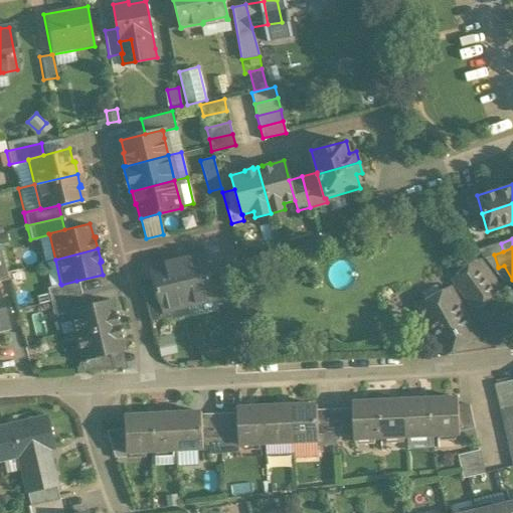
[(204,253),(189,258),(189,255),(177,260),(187,304),(213,297),(214,297),(207,270),(204,253)]
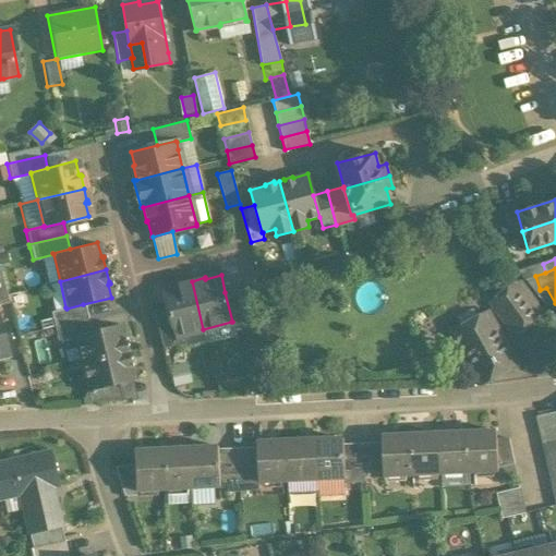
[(540,289),(535,276),(526,279),(534,292),(540,289)]
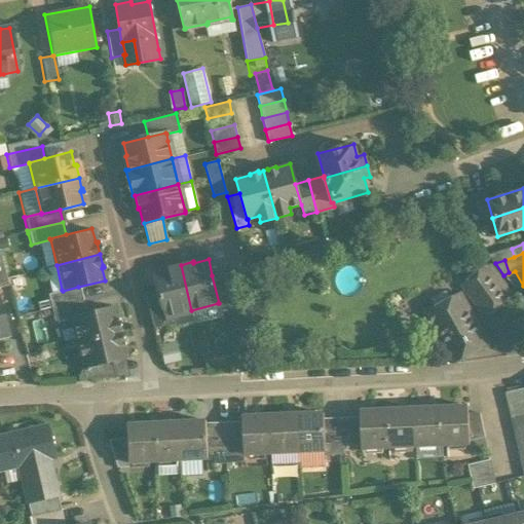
[(181,265),(167,268),(169,269),(153,273),(157,289),(163,316),(164,316),(191,310),(181,265)]
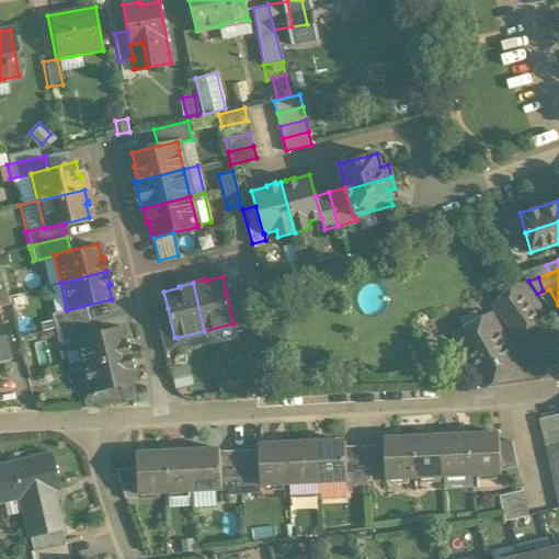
[(517,283),(489,304),(516,339),(544,318),(517,283)]
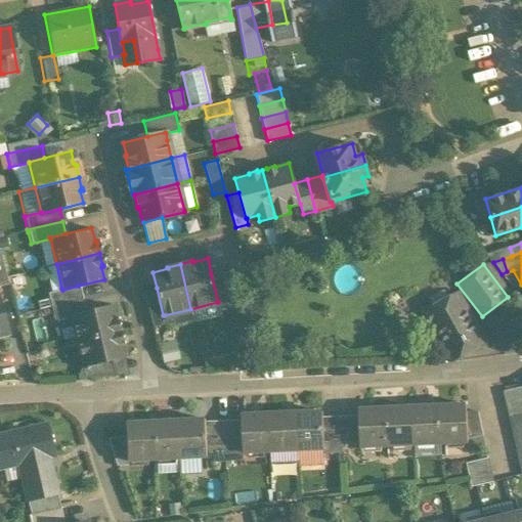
[(225,270),(211,274),(218,302),(217,302),(219,310),(234,306),(225,270)]
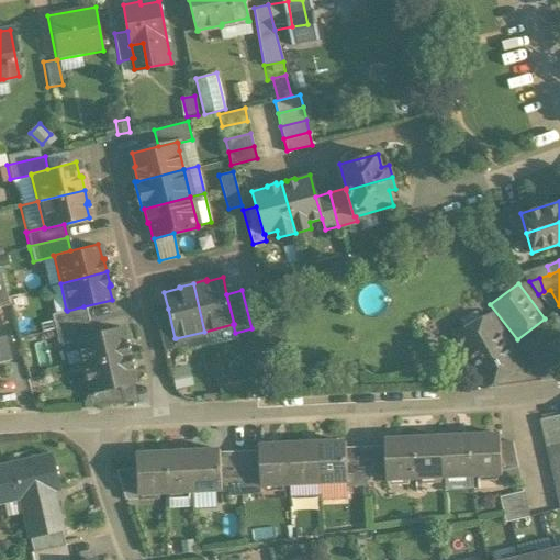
[(544,292),(544,291),(538,294),(551,309),(559,305),(550,290),(544,292)]
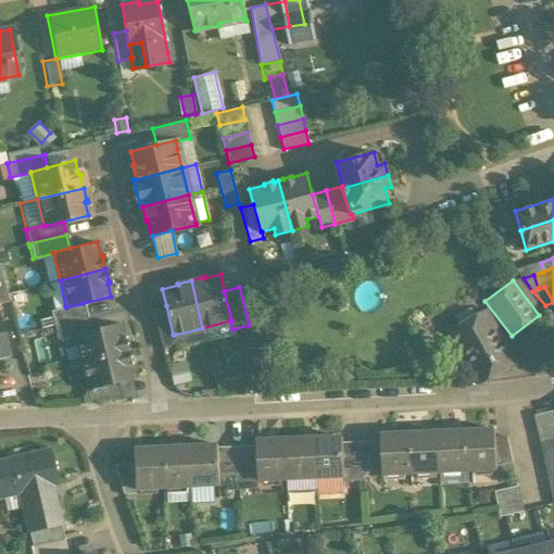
[(475,299),(453,311),(460,323),(481,311),(475,299)]
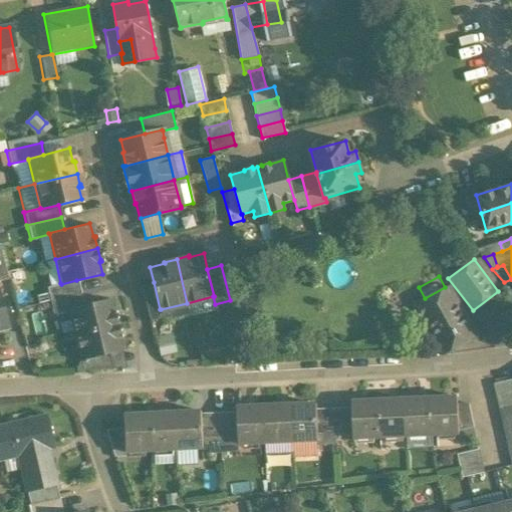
[(76,280),(61,284),(60,283),(45,287),(48,300),(79,293),(76,280)]
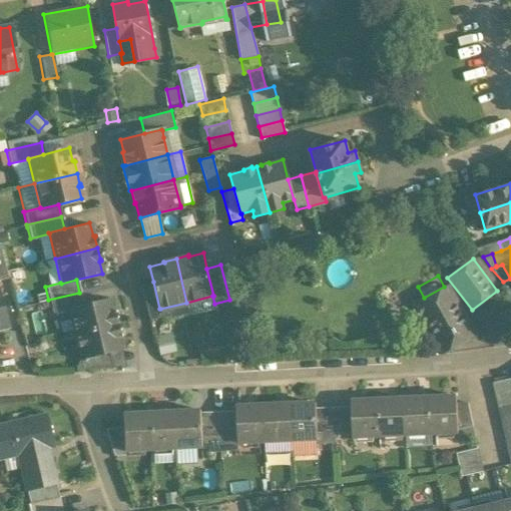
[(153,282),(139,285),(148,320),(162,317),(160,309),(159,309),(153,282)]
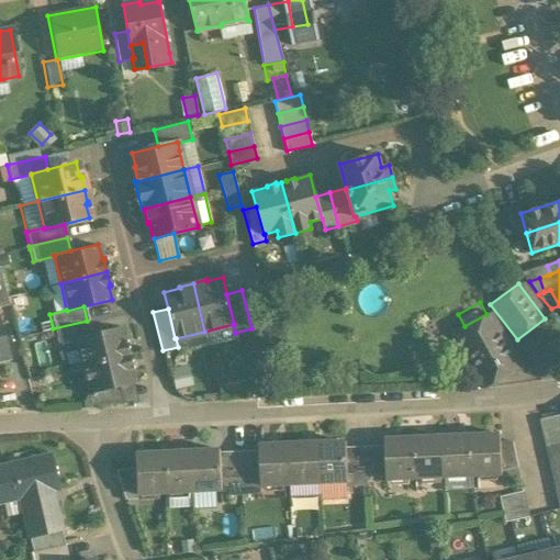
[(465,326),(451,334),(463,354),(473,371),(482,388),(522,367),(491,312),(486,314),(465,326)]
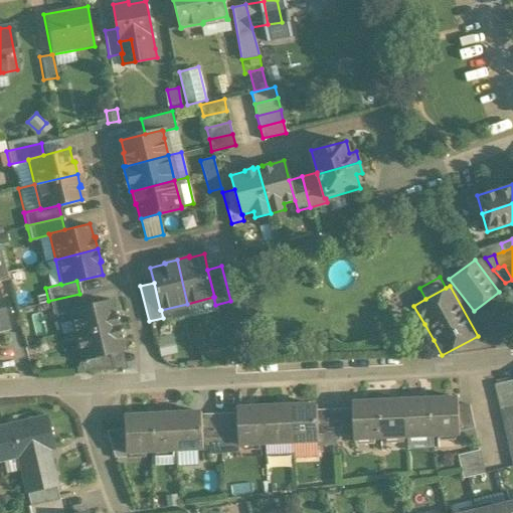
[(79,294),(48,301),(51,314),(67,311),(67,309),(82,306),(79,294)]
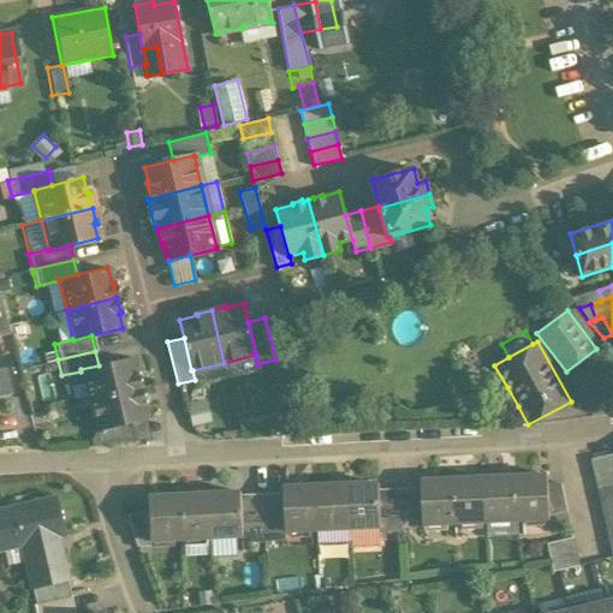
[(99,365),(81,369),(81,372),(88,400),(138,388),(136,375),(136,374),(136,373),(134,373),(130,358),(99,365)]
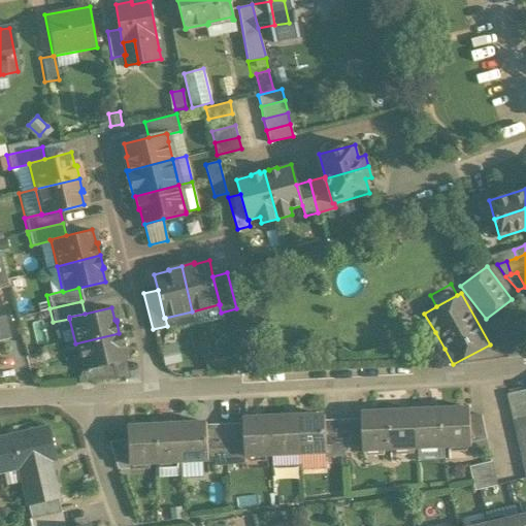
[(435,332),(418,342),(427,358),(433,355),(445,349),(435,332)]
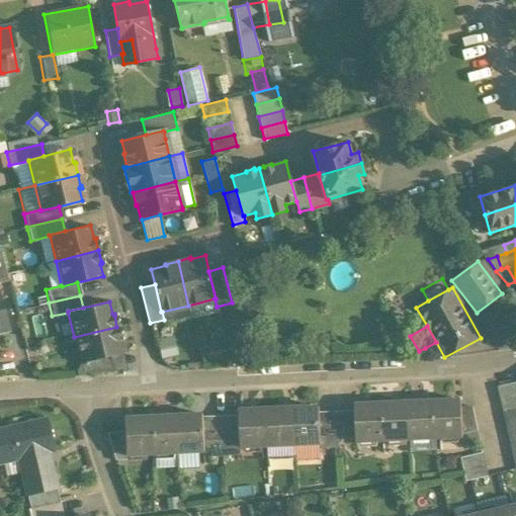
[(116,327),(74,337),(80,362),(108,355),(121,352),(118,340),(120,339),(120,337),(119,338),(116,327)]
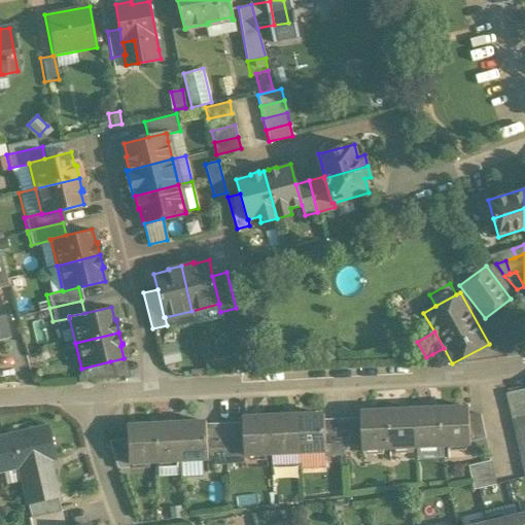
[(176,352),(170,361),(178,368),(185,358),(176,352)]
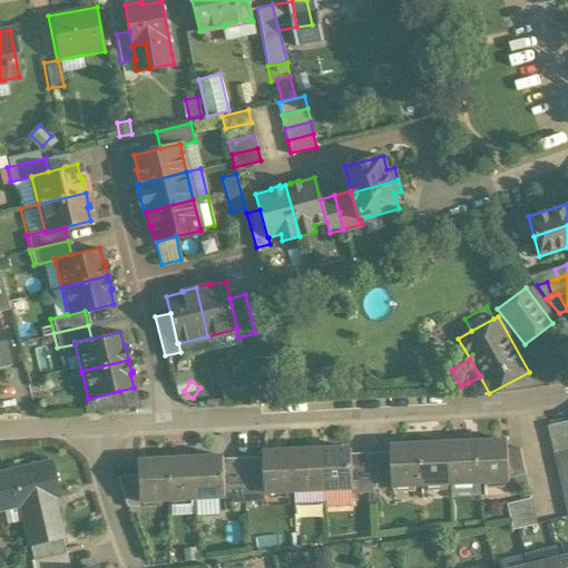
[(119,391),(88,399),(89,404),(90,410),(91,410),(124,409),(119,391)]
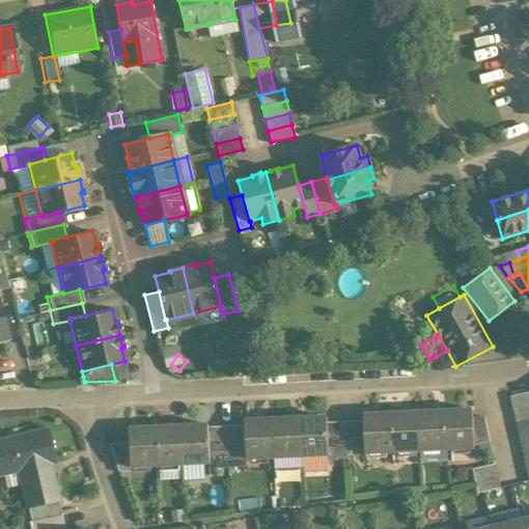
[(528,390),(509,395),(512,408),(528,402),(528,390)]
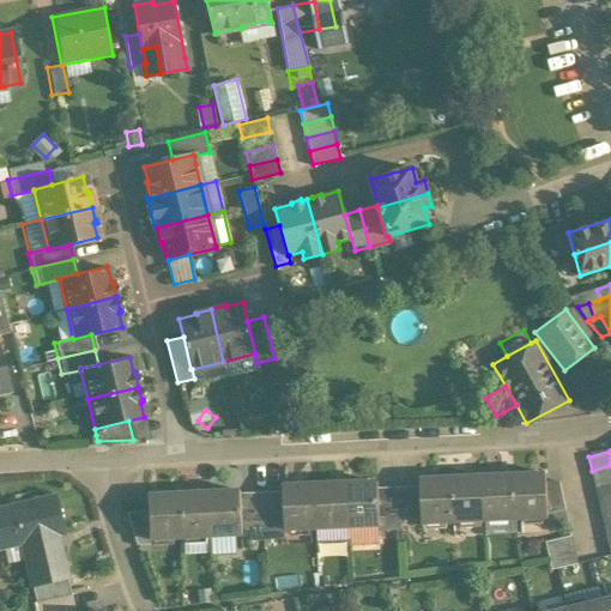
[(610,465),(592,471),(594,485),(610,481),(610,465)]
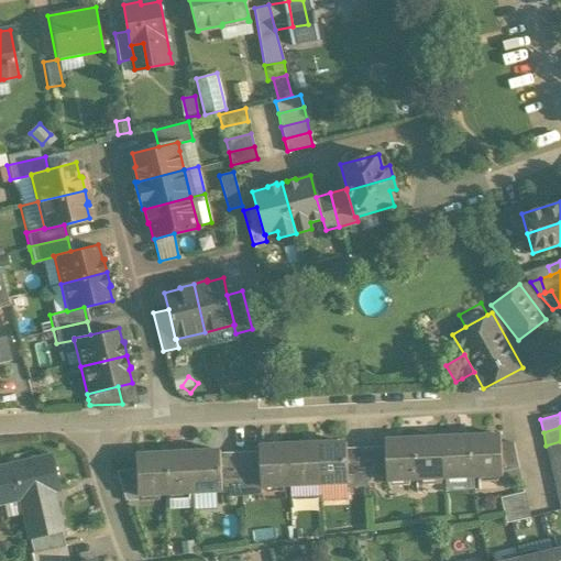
[(499,433),(471,435),(473,475),(502,474),(502,469),(499,442),(499,433)]
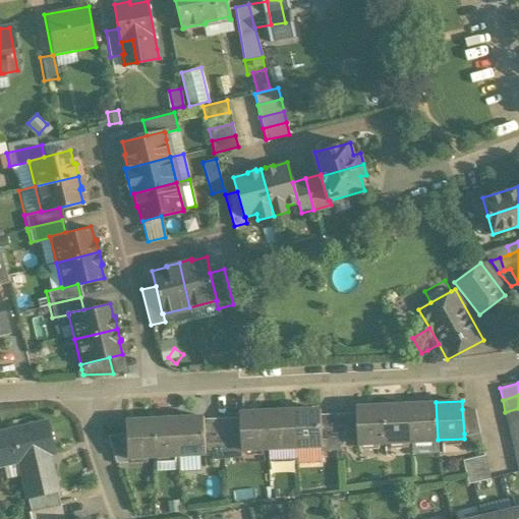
[(436,402),(408,404),(410,442),(438,440),(436,402)]
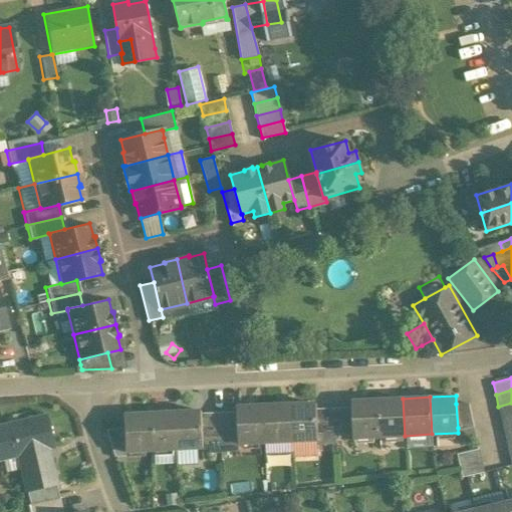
[(403,399),(377,400),(379,437),(405,436),(403,399)]
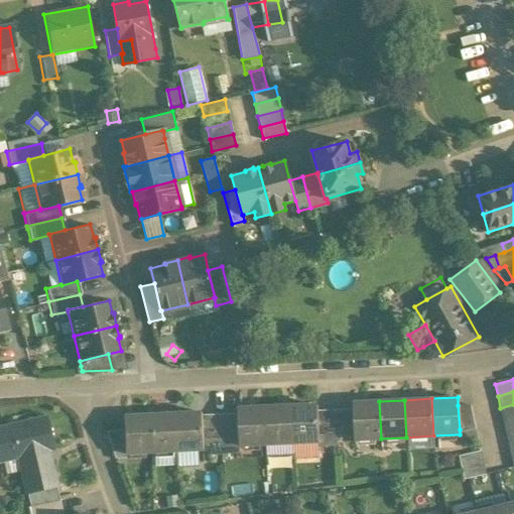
[(379,401),(352,403),(352,408),(354,432),(354,439),(381,438),(379,401)]
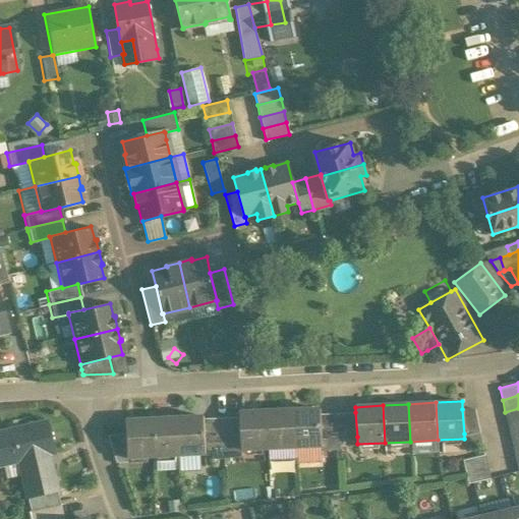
[(320,408),(292,409),(294,447),(320,445),(321,445),(320,413),(320,408)]
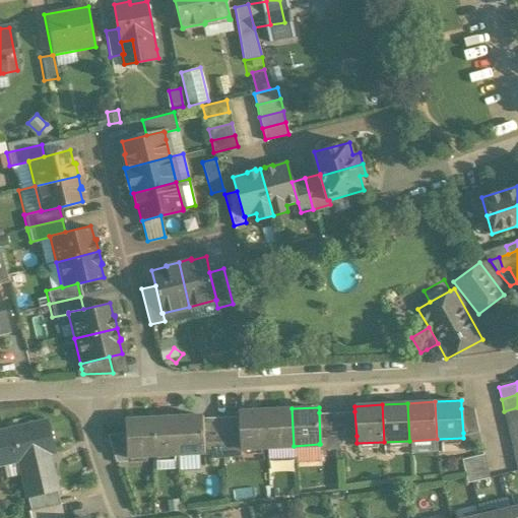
[(478,431),(473,407),(461,408),(463,433),(478,431)]
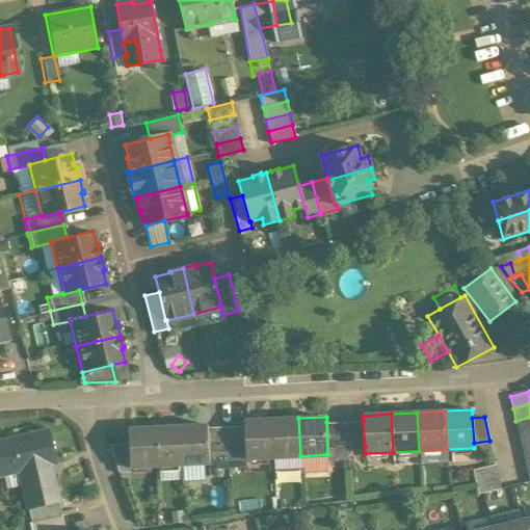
[(529,417),(515,421),(519,432),(529,429),(529,417)]
